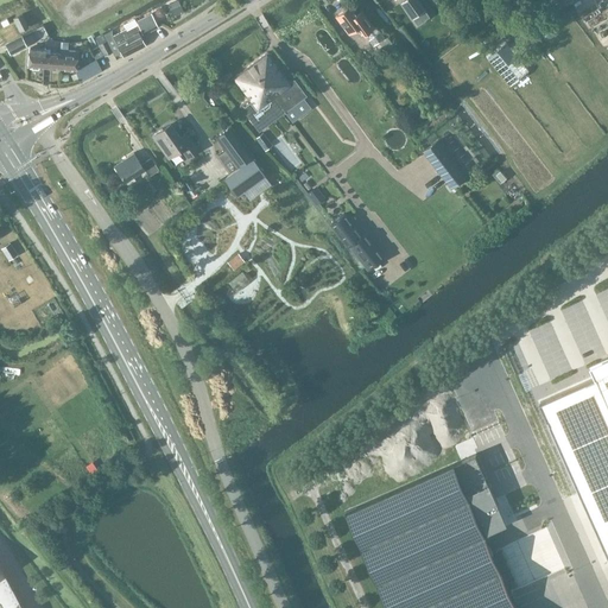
[(413,20),(432,7),(426,0),(406,0),(401,4),(413,20)]
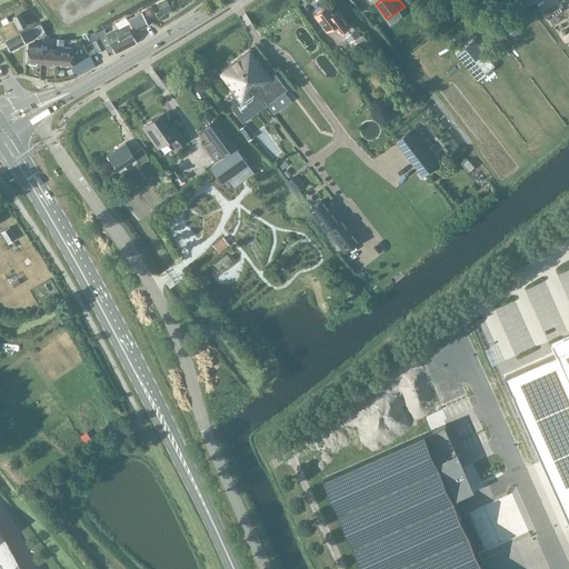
[(158,7),(162,15),(171,10),(167,1),(158,7)]
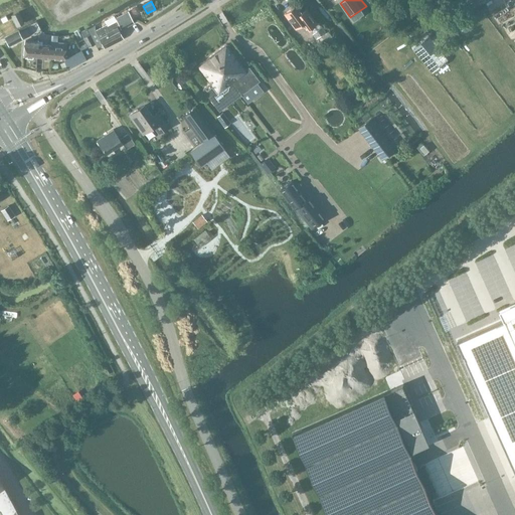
[(296,5),(284,14),(295,28),(303,22),(308,29),(316,23),(306,9),(302,13),(296,5)]
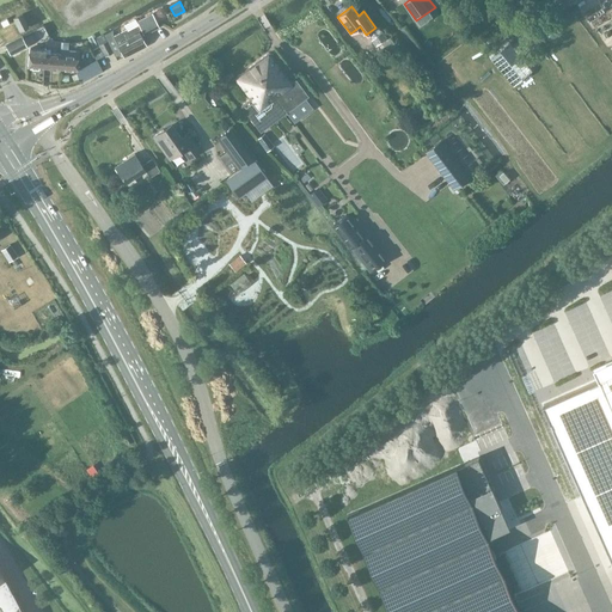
[(20,30),(28,26),(22,14),(13,18),(20,30)]
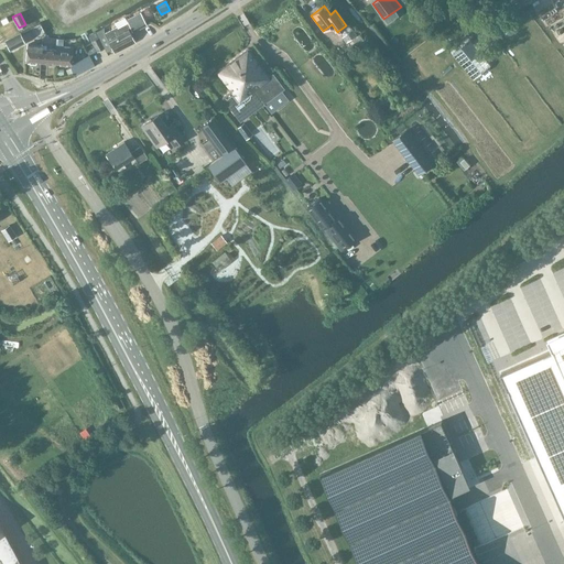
[(140,13),(126,20),(132,32),(147,24),(140,13)]
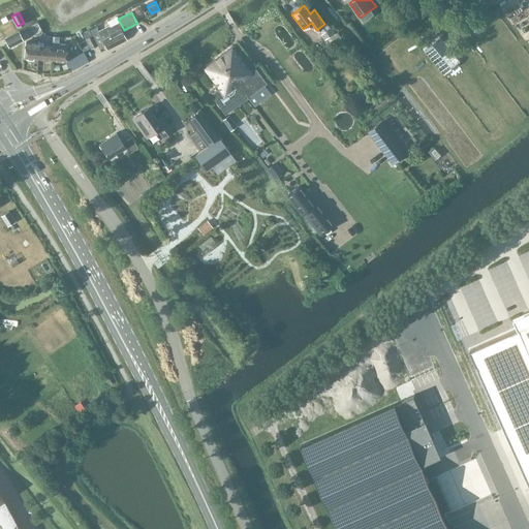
[(107,50),(126,39),(122,31),(124,30),(118,19),(117,17),(107,22),(110,25),(97,31),(107,50)]
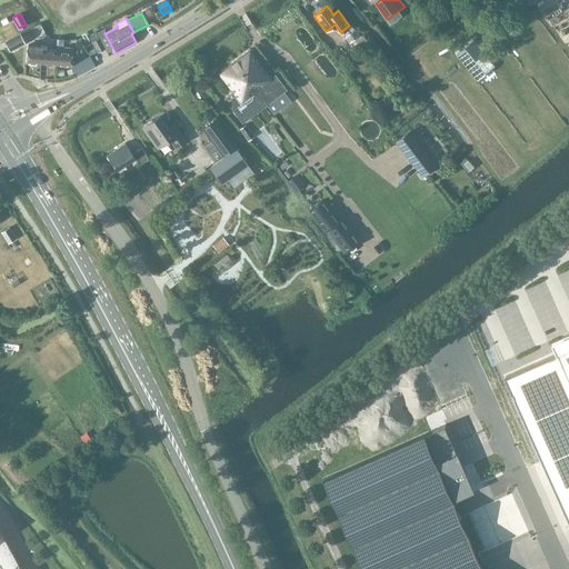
[(20,33),(5,41),(10,51),(26,43),(20,33)]
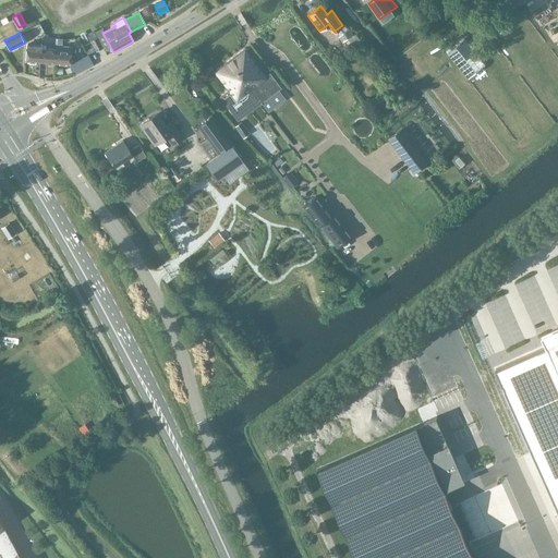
[(91,40),(96,50),(102,47),(97,37),(91,40)]
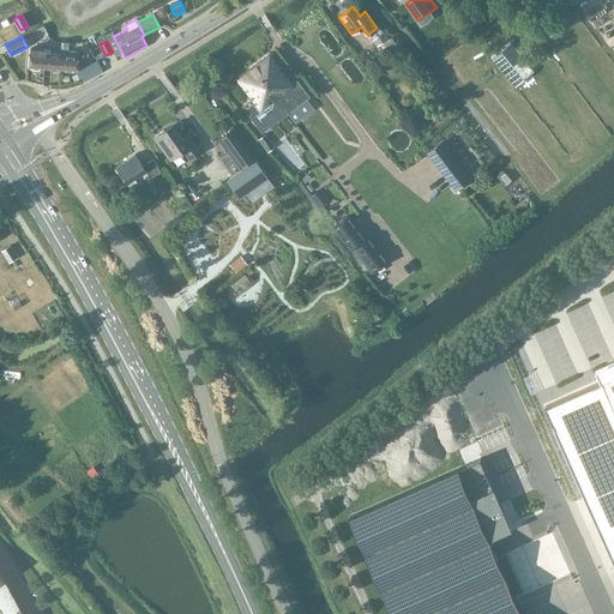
[(505,73),(518,62),(506,48),(504,49),(499,43),(488,52),(505,73)]
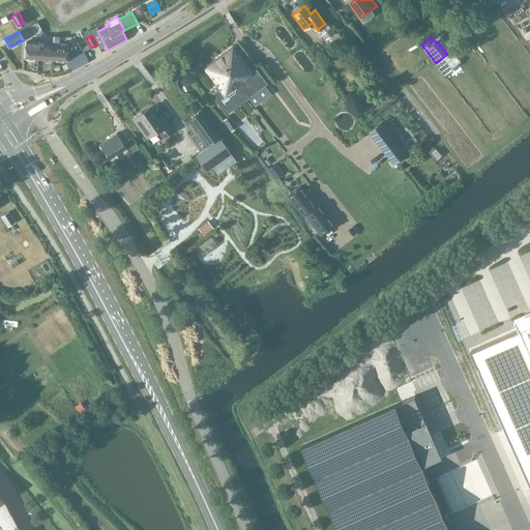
[(53,38),(53,48),(52,60),(66,61),(67,49),(57,48),(58,39),(53,38)]
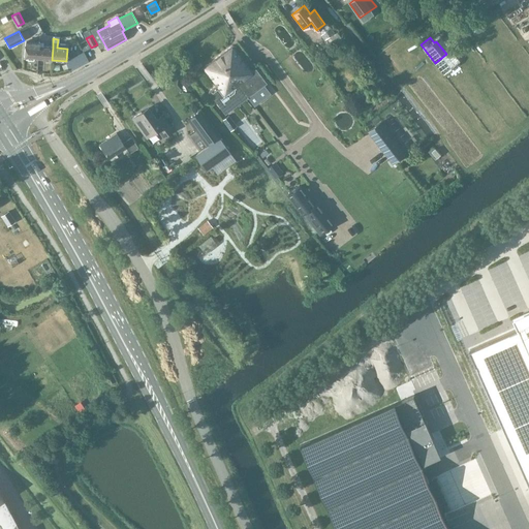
[(24,58),(38,59),(39,43),(25,41),(24,58)]
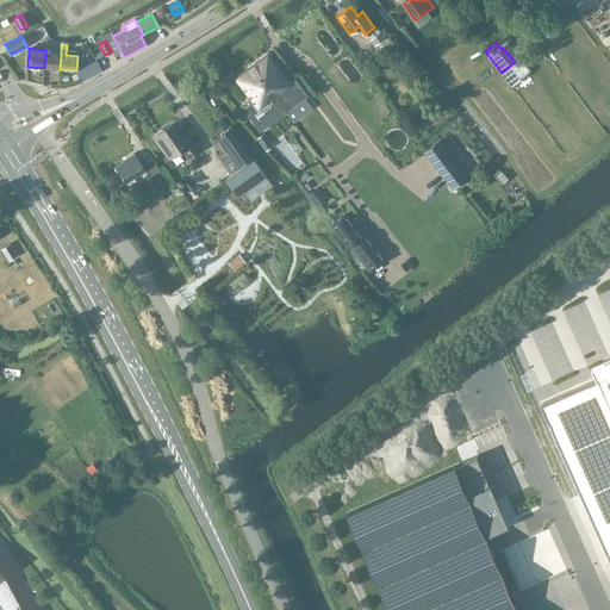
[(45,50),(44,68),(60,69),(61,55),(50,54),(50,50),(45,50)]
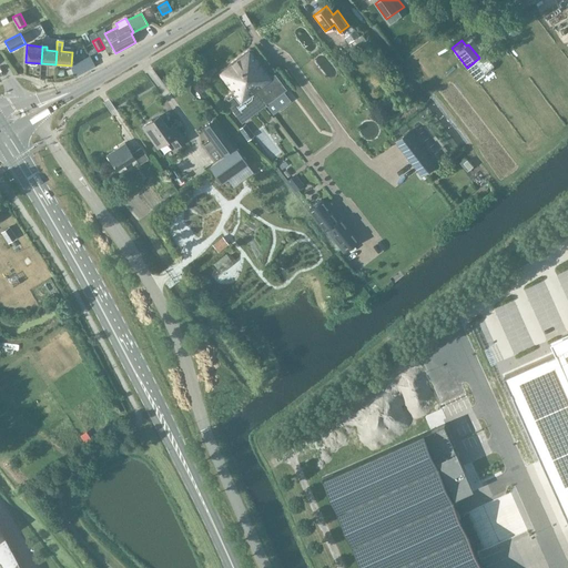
[(217,73),(226,84),(242,73),(259,61),(250,49),(217,73)]
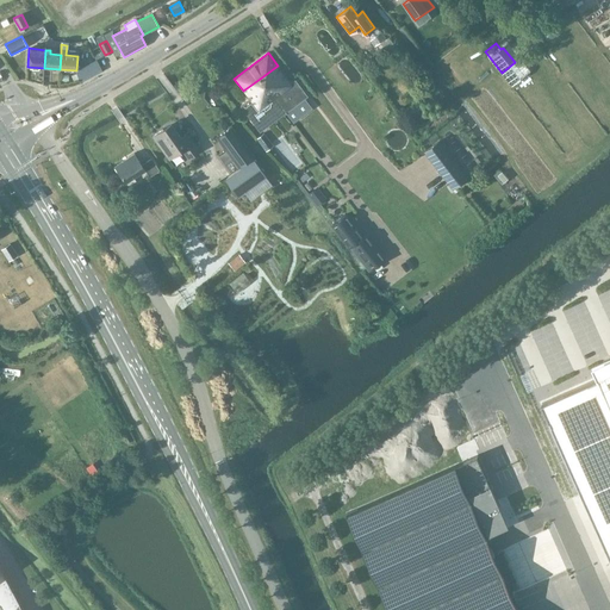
[(278,66),(260,79),(285,112),(306,97),(296,81),(291,83),(278,66)]
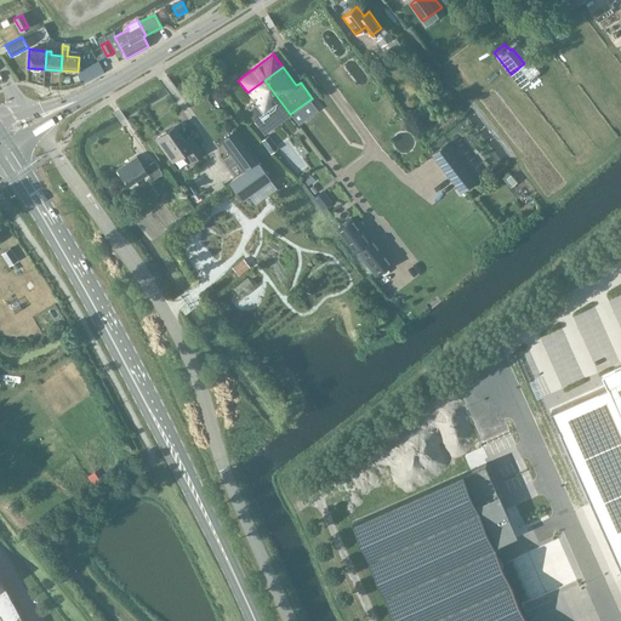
[(262,134),(290,114),(265,80),(248,92),(250,97),(240,104),(262,134)]
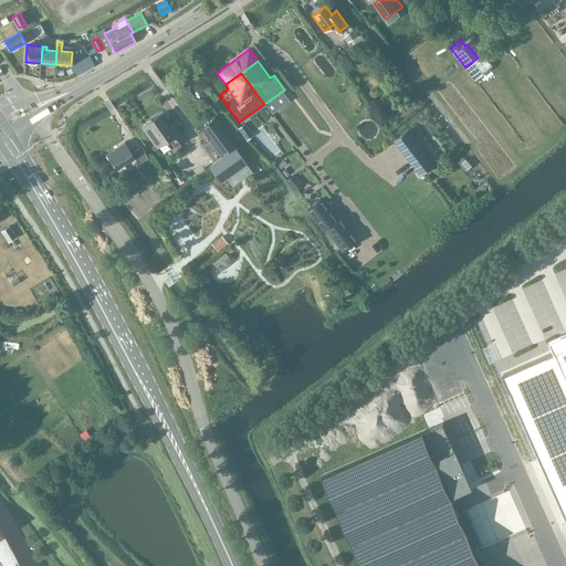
[(213,161),(237,146),(212,113),(206,118),(209,122),(200,128),(210,142),(202,147),(213,161)]
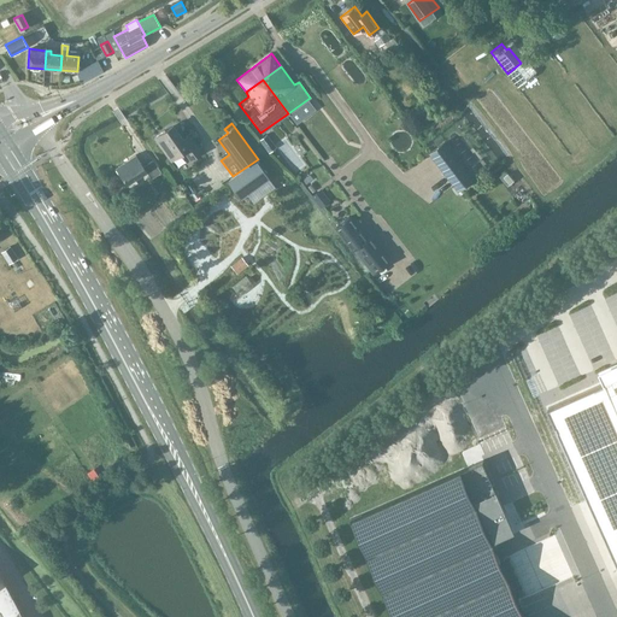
[(189,134),(183,139),(174,127),(166,133),(164,130),(154,137),(171,163),(184,153),(191,162),(203,152),(189,134)]
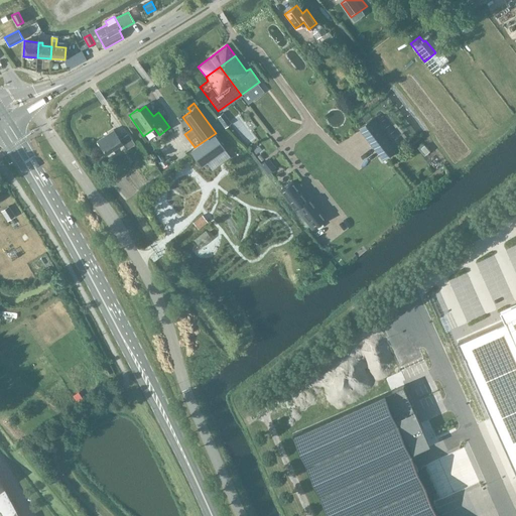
[(228,122),(241,140),(250,135),(236,116),(228,122)]
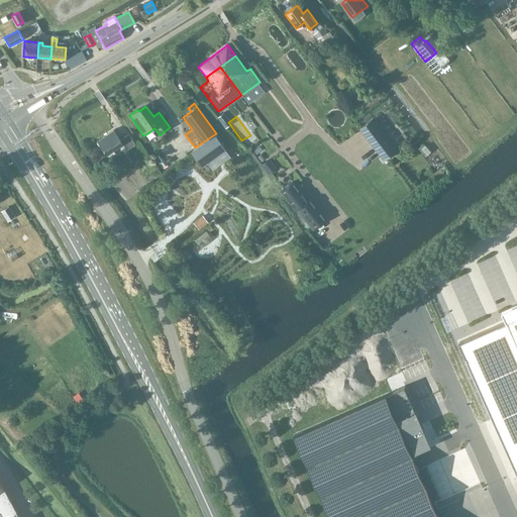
[(373,118),(360,127),(385,160),(397,150),(373,118)]
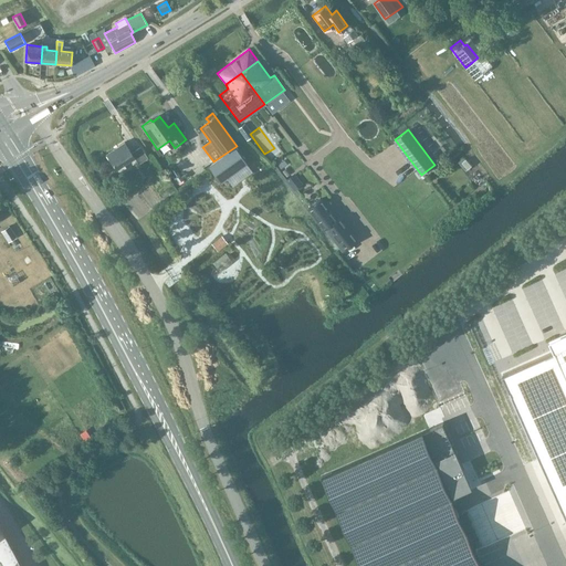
[(138,165),(148,158),(140,147),(132,153),(125,142),(105,155),(116,170),(133,158),(138,165)]
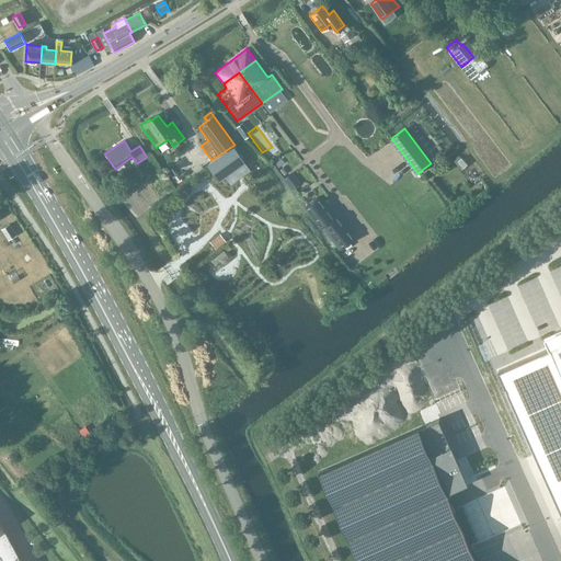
[(218,182),(244,163),(233,148),(207,165),(218,182)]
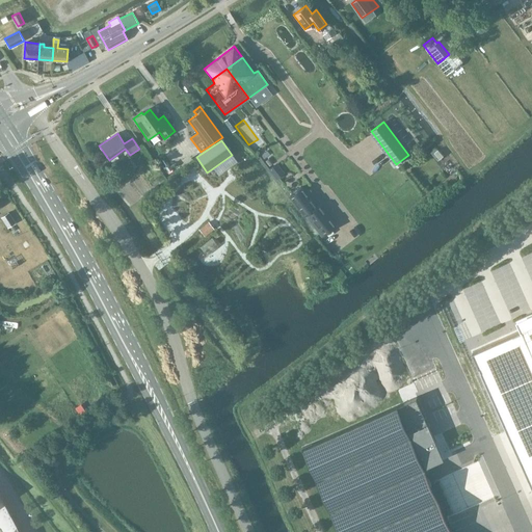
[(315,207),(301,188),(290,196),(304,216),(306,215),(321,236),(335,225),(318,205),(315,207)]
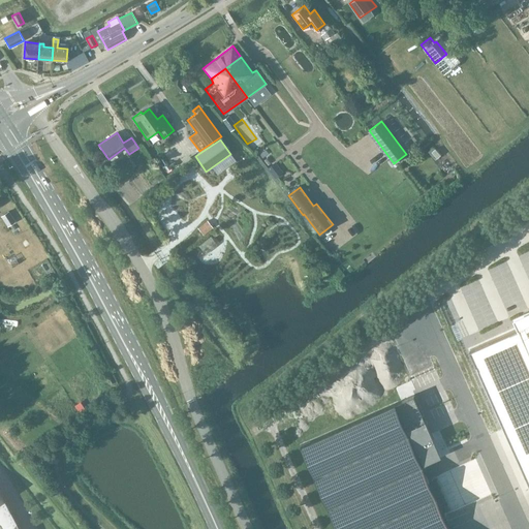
[(207,220),(196,228),(201,236),(212,227),(207,220)]
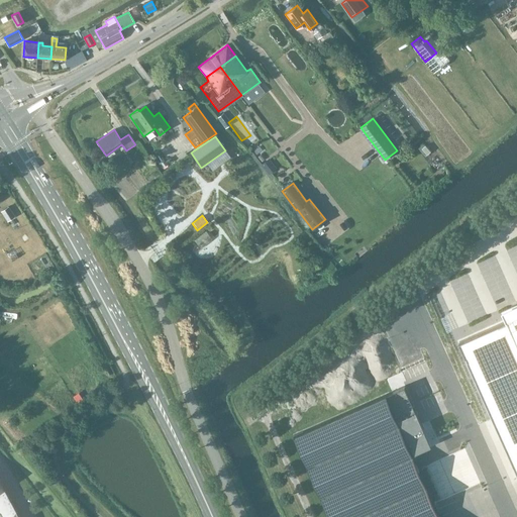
[(206,230),(194,240),(200,248),(212,239),(206,230)]
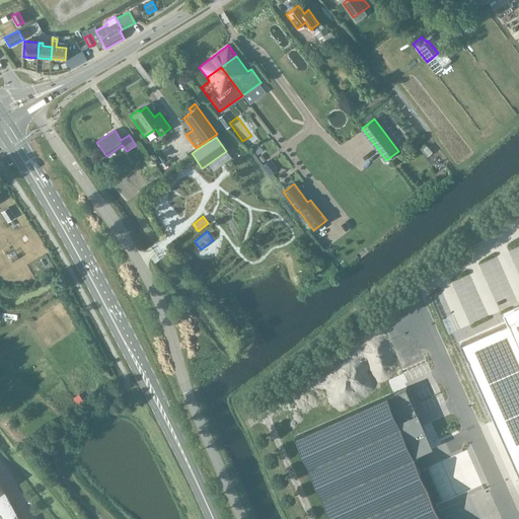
[(0,271),(0,286),(4,294),(12,290),(7,282),(15,278),(8,267),(0,271)]
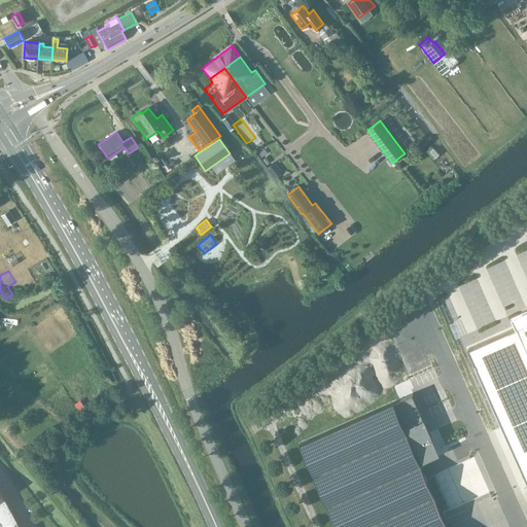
[(517,335),(470,354),(526,484),(526,314),(512,321),(517,335)]
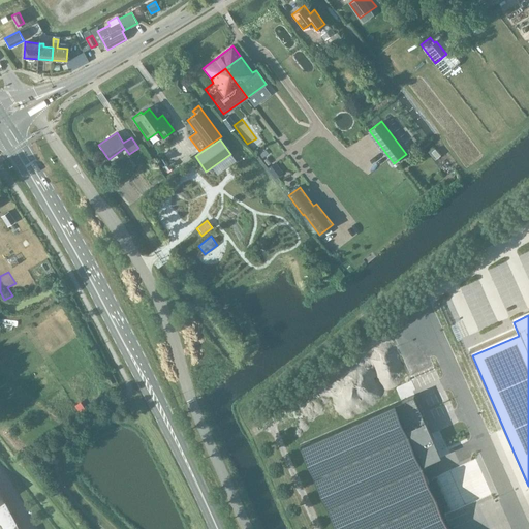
[(413,395),(301,445),(337,528),(450,528),(422,462),(437,455),(413,395)]
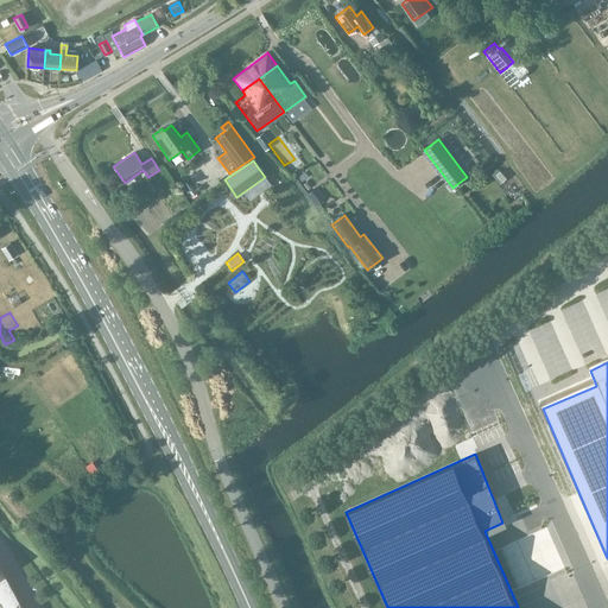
[(524,603),(551,601),(549,575),(552,575),(551,562),(542,563),(540,552),(524,555),(526,577),(520,578),(524,603)]
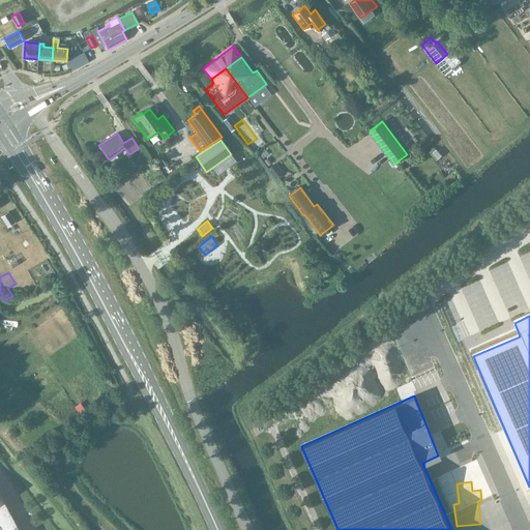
[(0,529),(19,529),(17,525),(13,520),(6,506),(3,501),(0,495),(0,529)]
